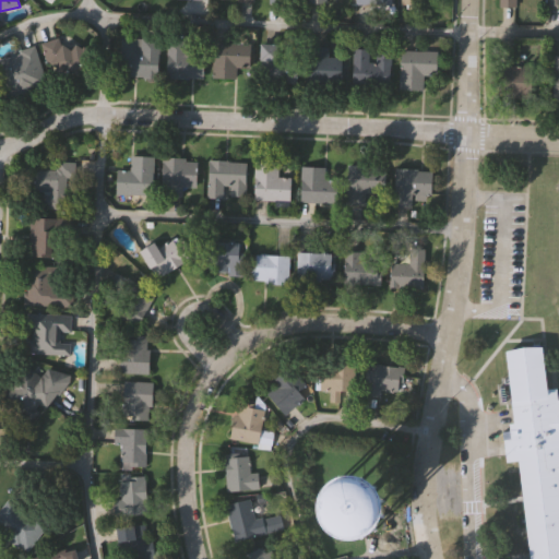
[(500,0),(501,9),(519,9),(518,0),(500,0)]
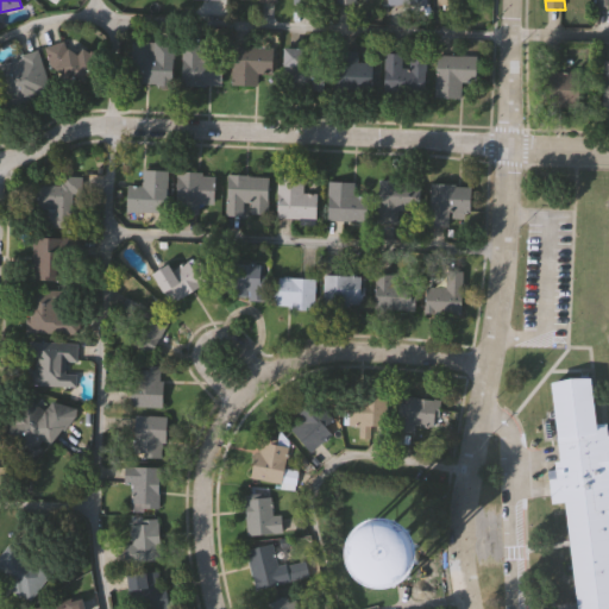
[(81,54),(86,45),(107,58),(88,89),(71,79),(56,85),(42,46),(62,39),(64,48),(67,44),(81,54)]
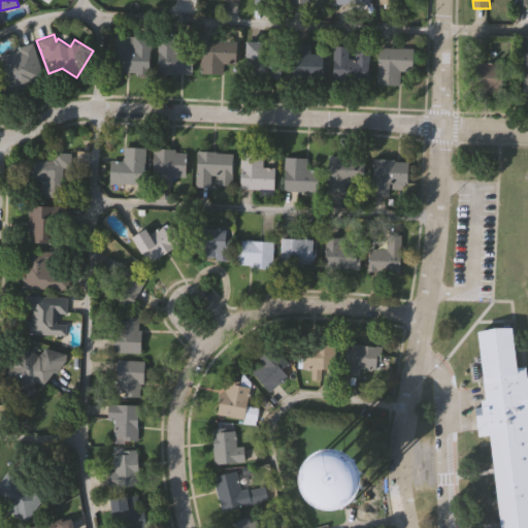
[(116,71),(116,36),(152,36),(152,71),(116,71)]
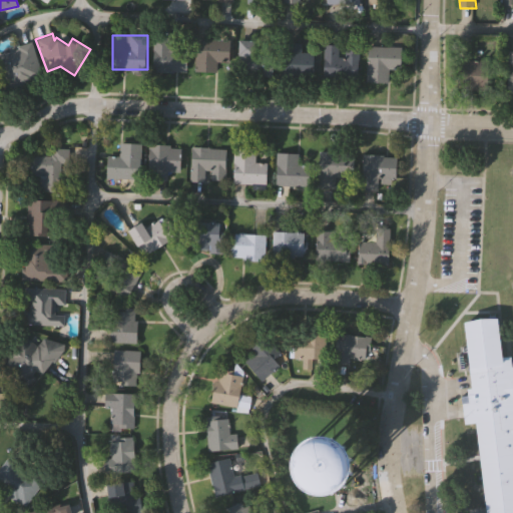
[(155,71),(155,35),(189,35),(189,71),(155,71)]
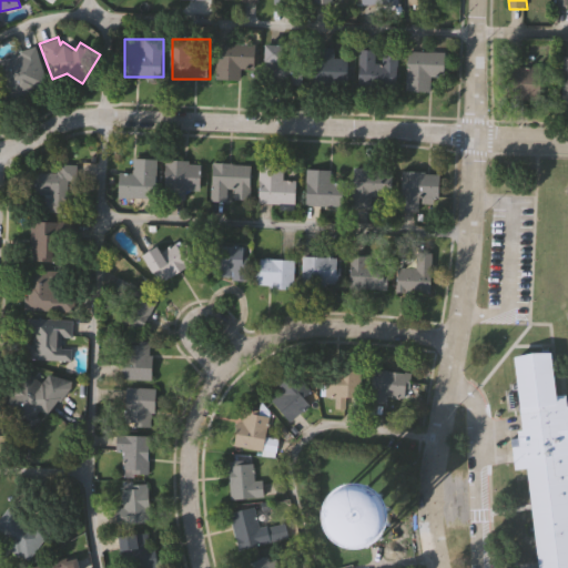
[(256,68),(242,68),(242,79),(219,79),(219,42),(256,43),(256,68)]
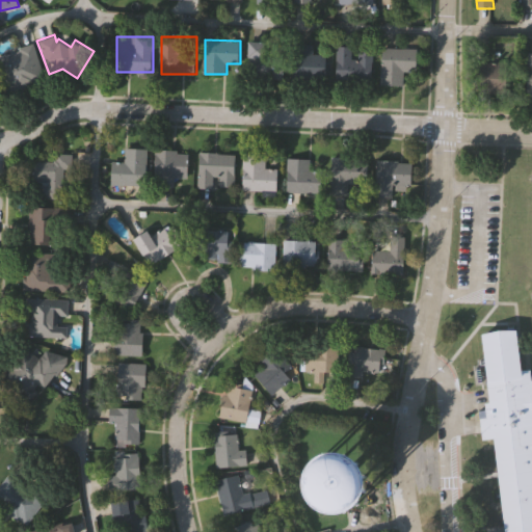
[(286,75),(249,74),(250,41),(287,42),(286,75)]
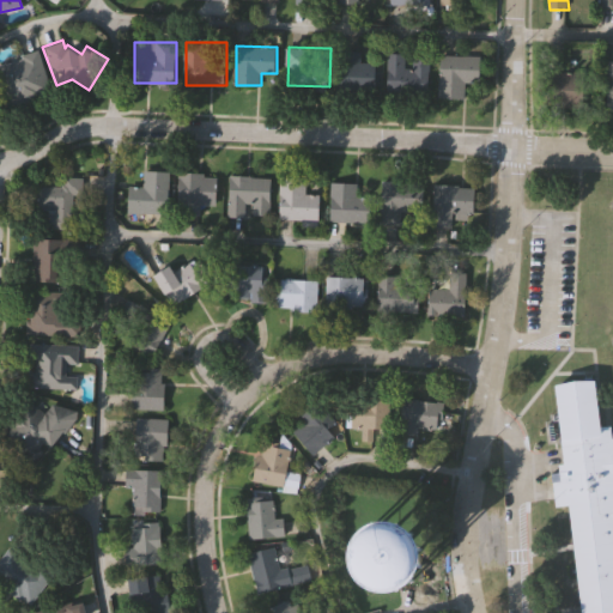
[(377,62),(377,91),(339,91),(339,50),(362,50),(362,62),(377,62)]
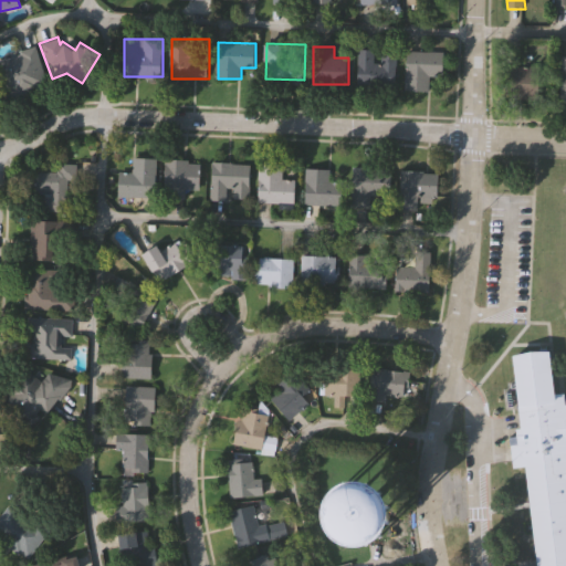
[(45,84),(3,97),(0,86),(0,59),(33,49),(45,84)]
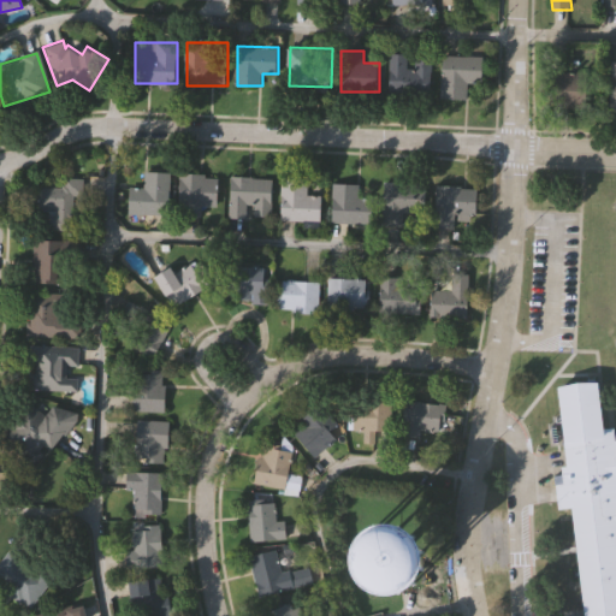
[(415,55),(433,57),(432,94),(390,93),(391,53),(410,53),(410,65),(415,65),(415,55)]
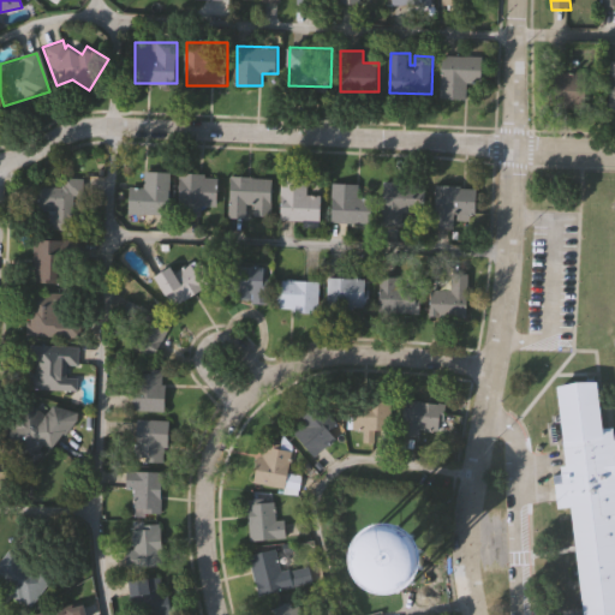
[(483,55),(483,82),(467,82),(467,97),(442,97),(442,55),(483,55)]
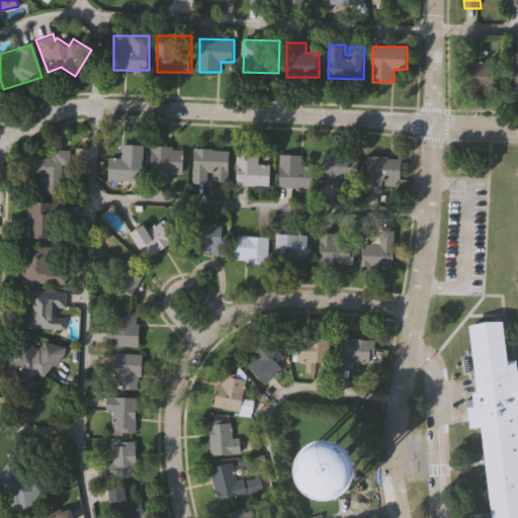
[(497,90),(464,90),(464,60),(497,60),(497,90)]
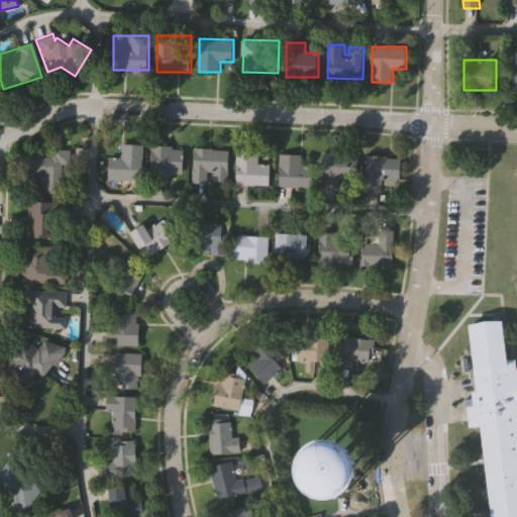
[(122,158),(122,143),(143,144),(142,180),(109,179),(109,158),(122,158)]
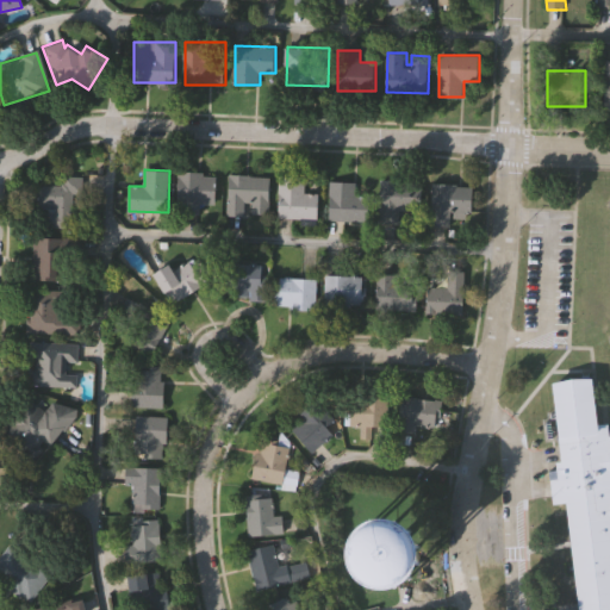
[(200,212),(176,212),(178,172),(218,173),(217,204),(201,204),(200,212)]
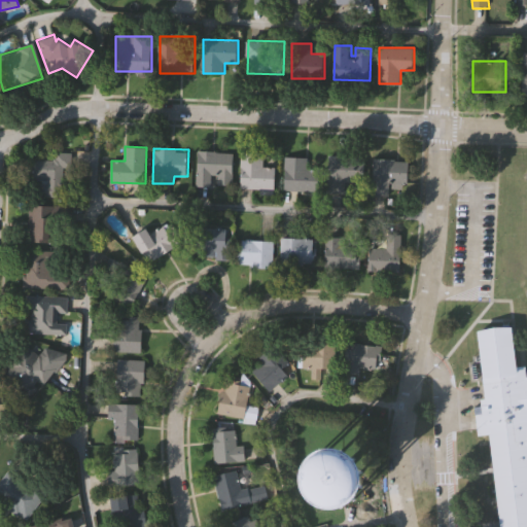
[(55,160),(56,151),(72,152),(71,169),(68,169),(68,196),(36,195),(37,159),(55,160)]
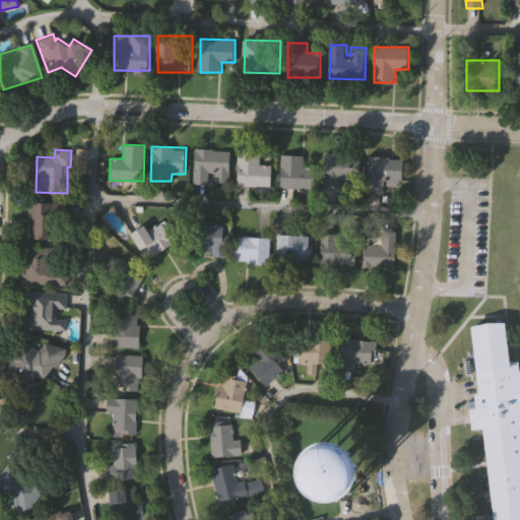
[(230,149),(230,183),(195,183),(195,149),(230,149)]
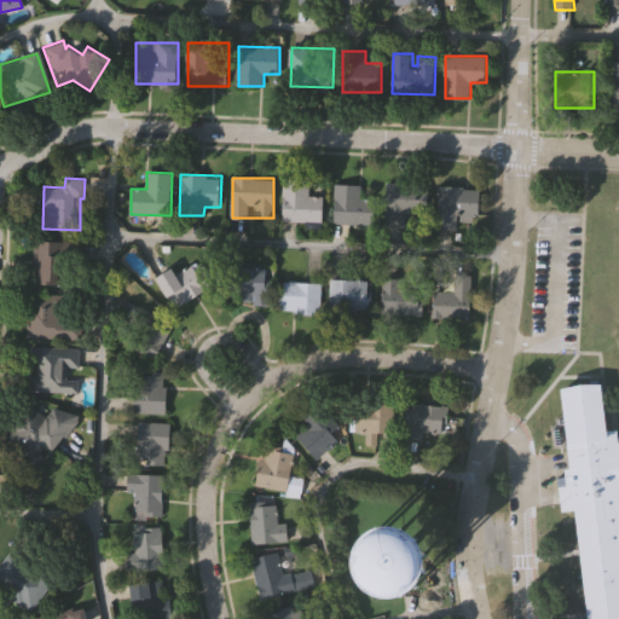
[(323,221),(283,221),(283,178),(310,178),(310,196),(323,196),(323,221)]
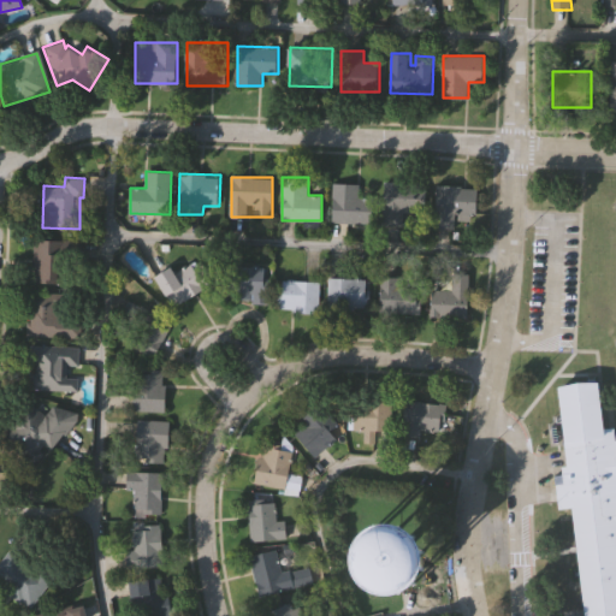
[(365,183),(365,223),(333,223),(333,183),(365,183)]
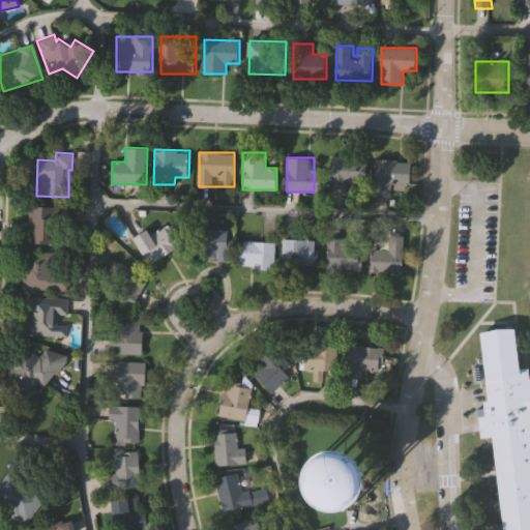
[(363,183),(330,183),(330,157),(363,157),(363,183)]
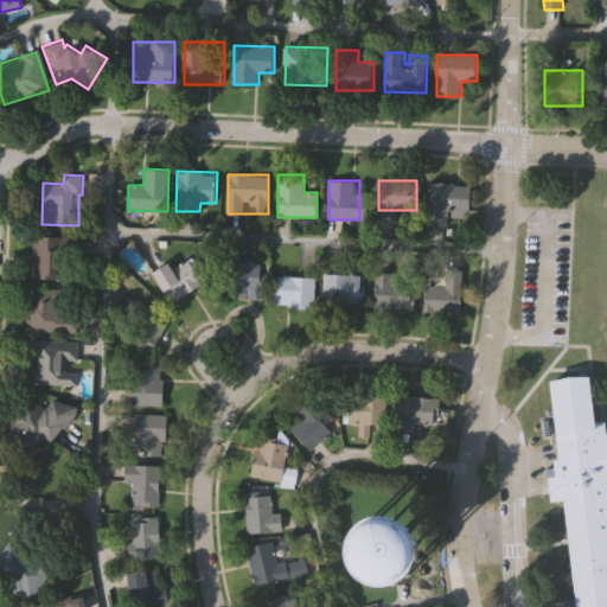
[(430,224),(430,183),(471,183),(471,211),(449,211),(449,224),(430,224)]
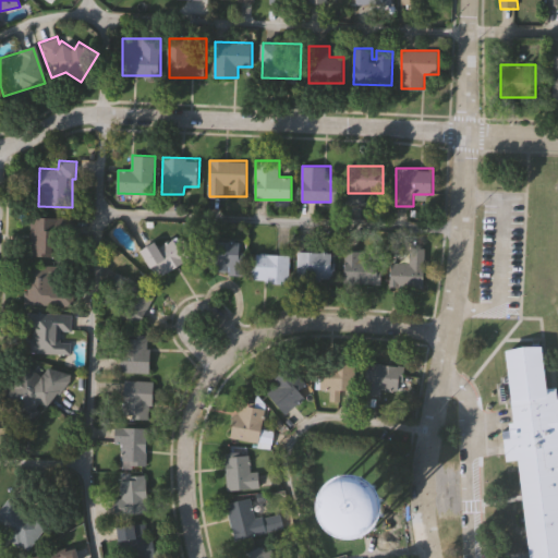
[(60,217),(60,256),(31,256),(31,217),(60,217)]
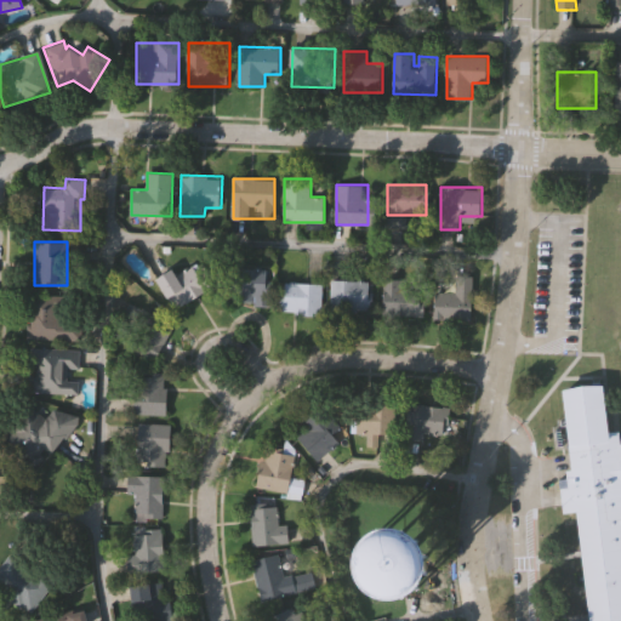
[(161,286),(192,262),(209,285),(180,308),(161,286)]
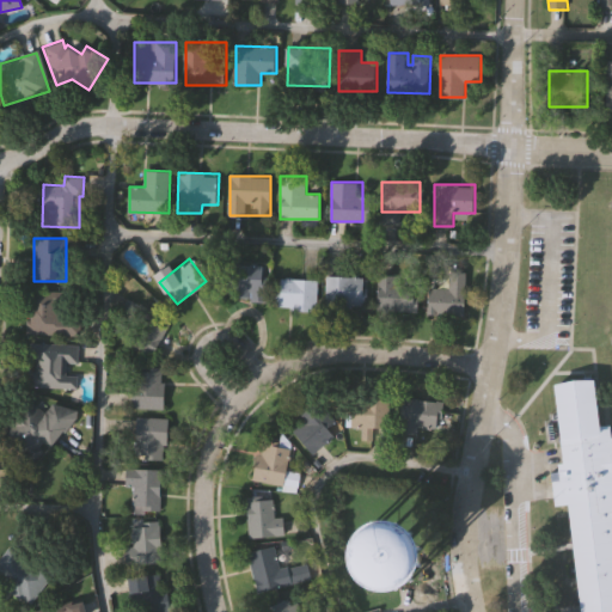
[(265,298),(224,298),(224,264),(265,264),(265,298)]
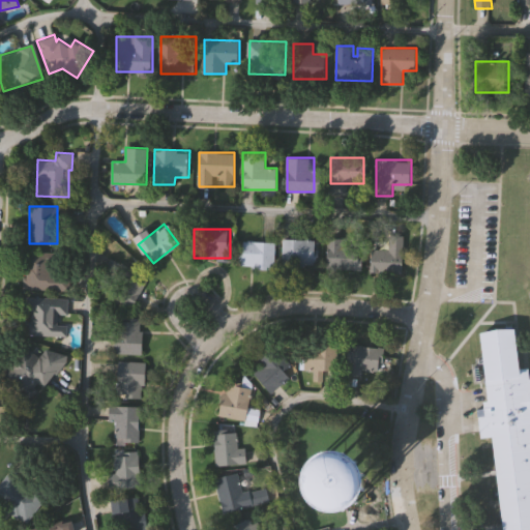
[(389,249),(390,235),(404,235),(404,272),(372,272),(372,248),(389,249)]
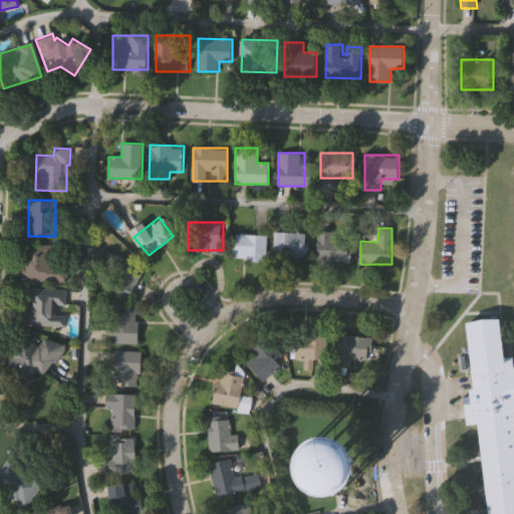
[(333,231),(333,238),(351,238),(351,261),(317,260),(318,230),(333,231)]
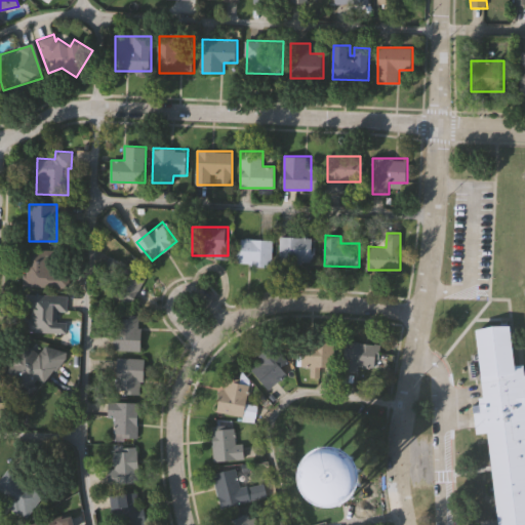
[(280,263),(281,237),(315,237),(315,263),(280,263)]
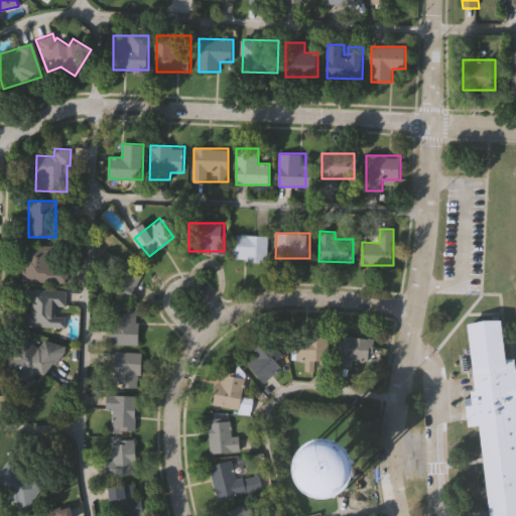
[(235,261),(235,235),(267,235),(267,261),(235,261)]
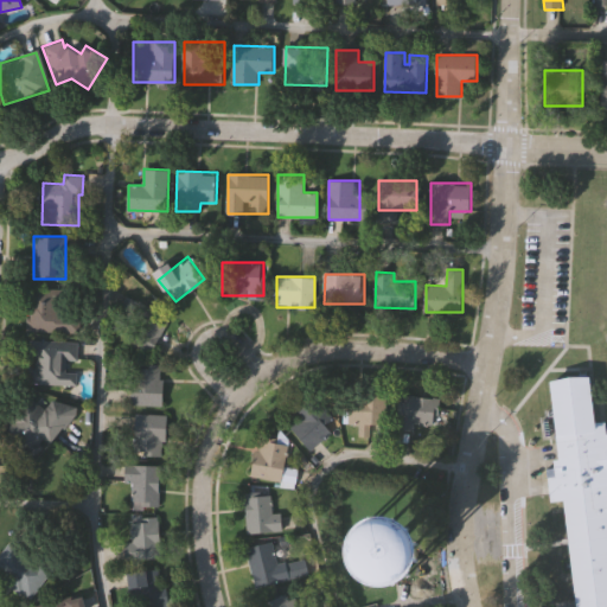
[(80,332),(31,332),(31,289),(62,289),(62,311),(81,312),(80,332)]
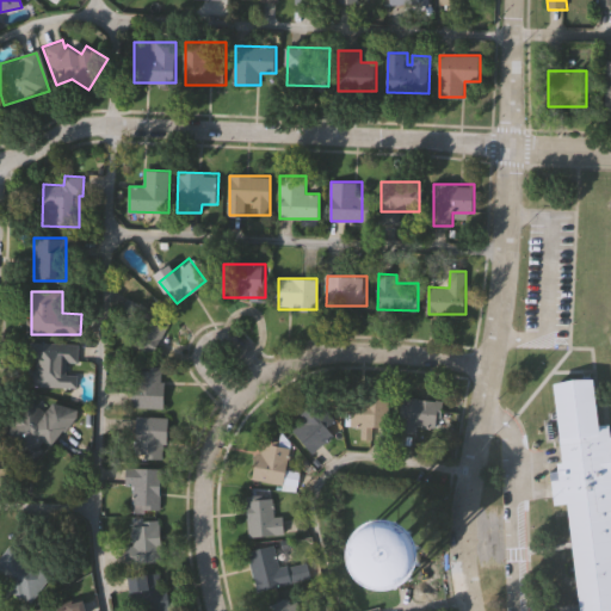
[(172,321),(150,356),(125,340),(148,304),(172,321)]
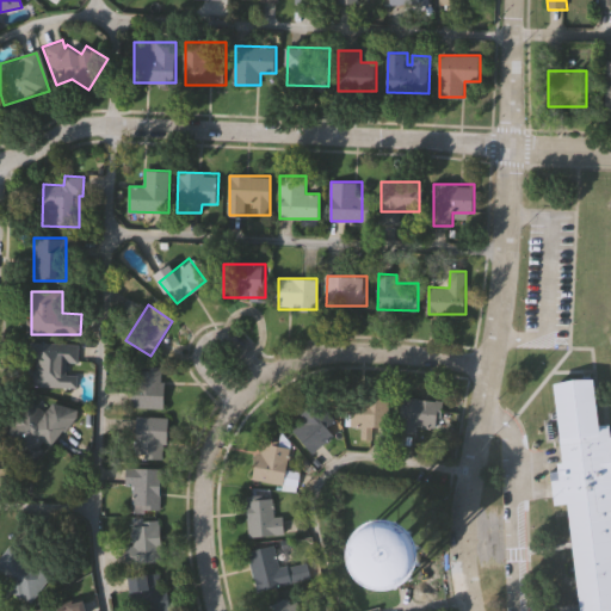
[(79,387),(34,386),(34,341),(79,343),(79,366),(79,387)]
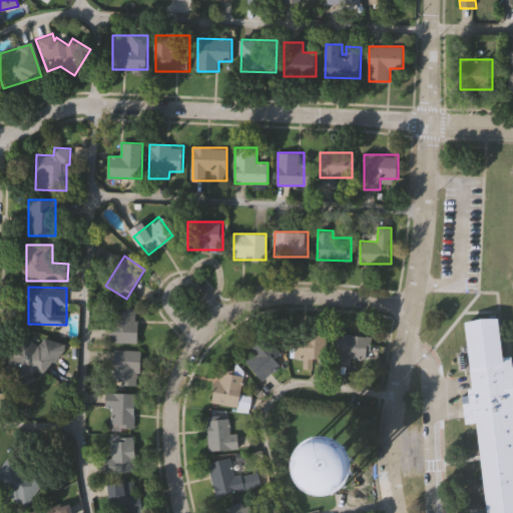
[(137,308),(137,342),(113,342),(113,308),(137,308)]
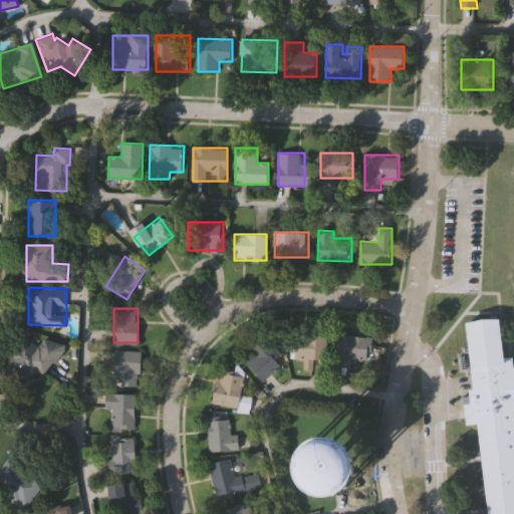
[(512,355),(513,366),(513,510),(488,513),(477,422),(466,423),(464,404),(470,404),(468,388),(474,388),(466,320),(498,316),(503,356),(512,355)]
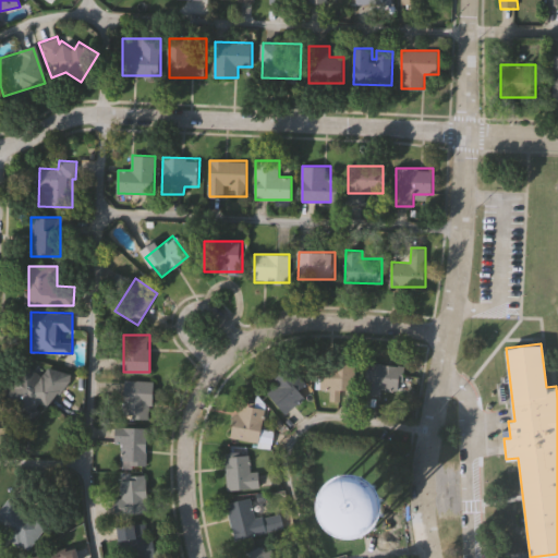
[(329,401),(329,389),(320,389),(320,361),(354,361),(354,389),(341,389),(341,401),(329,401)]
